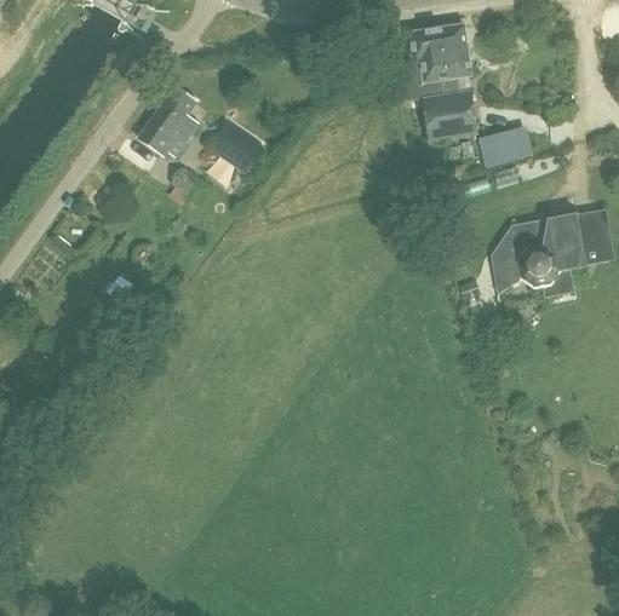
[(408,30),(414,82),(419,81),(428,138),(476,132),(471,88),(462,90),(459,76),(471,74),(464,23),(408,30)]
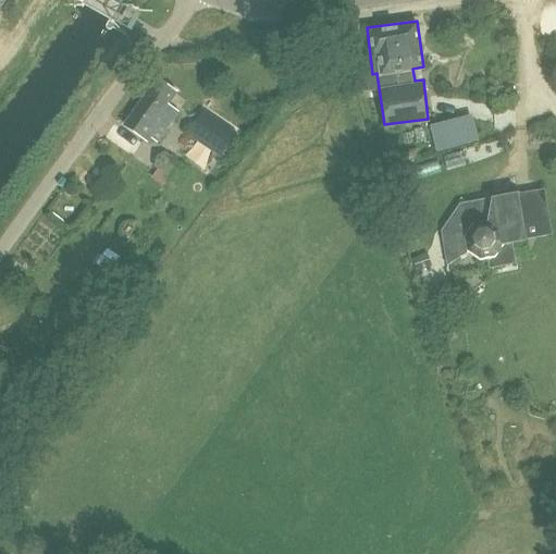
[(167,101),(174,90),(156,77),(124,123),(147,138),(159,121),(165,125),(177,109),(167,101)]
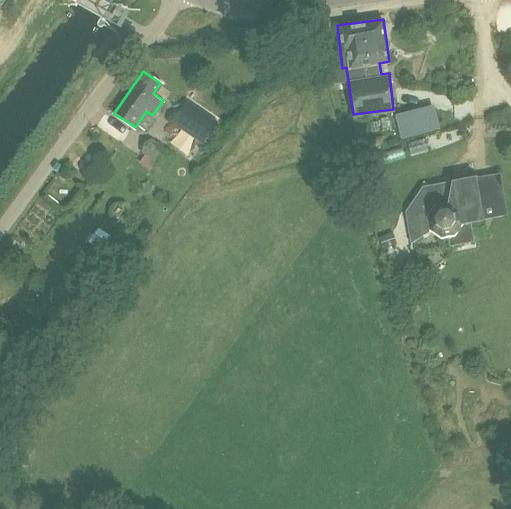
[(177,109),(166,124),(199,147),(210,131),(177,109)]
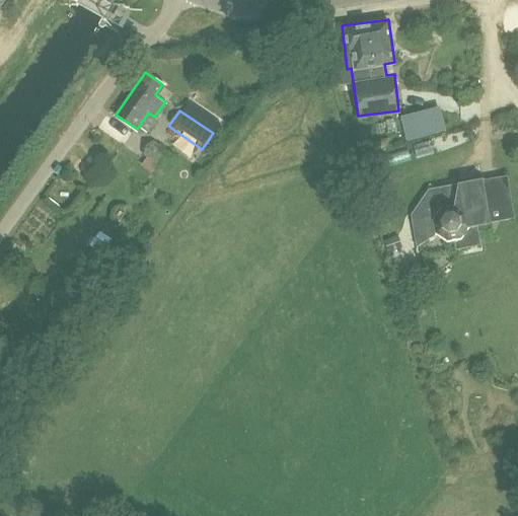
[(151,138),(141,153),(145,155),(157,164),(167,150),(151,138)]
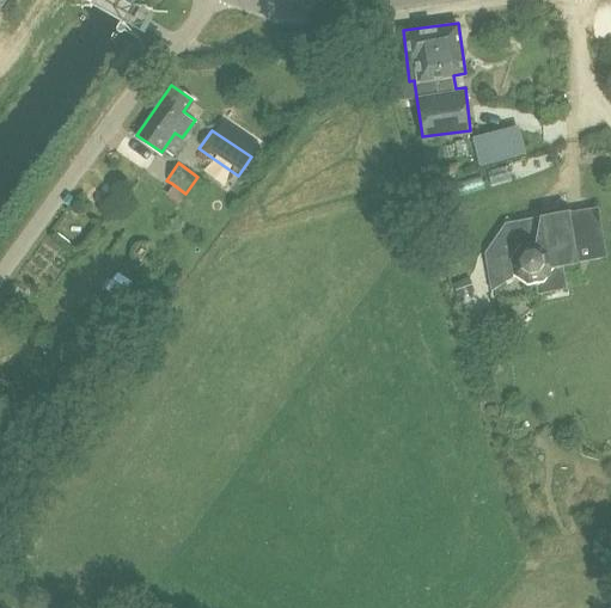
[(185,194),(171,183),(165,191),(181,202),(185,194)]
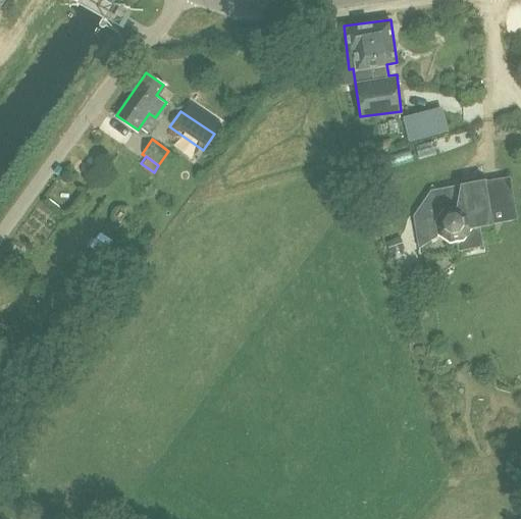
[(412,212),(417,246),(436,234),(440,236),(445,239),(450,241),(457,240),(457,248),(481,244),(478,225),(516,217),(509,174),(429,188),(412,212)]
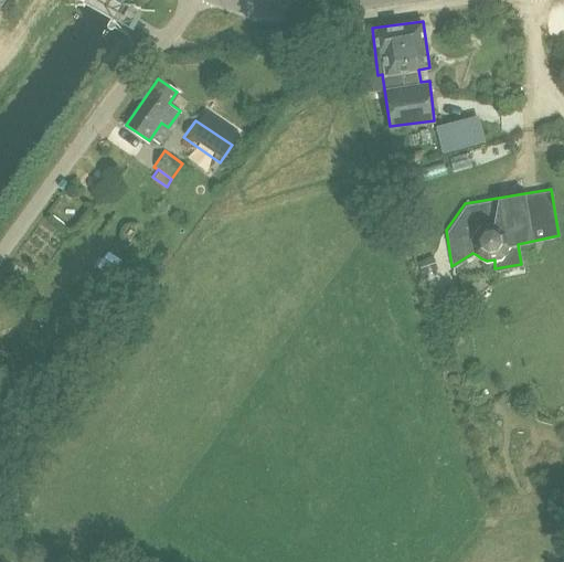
[(416,258),(421,273),(437,266),(432,254),(416,258)]
